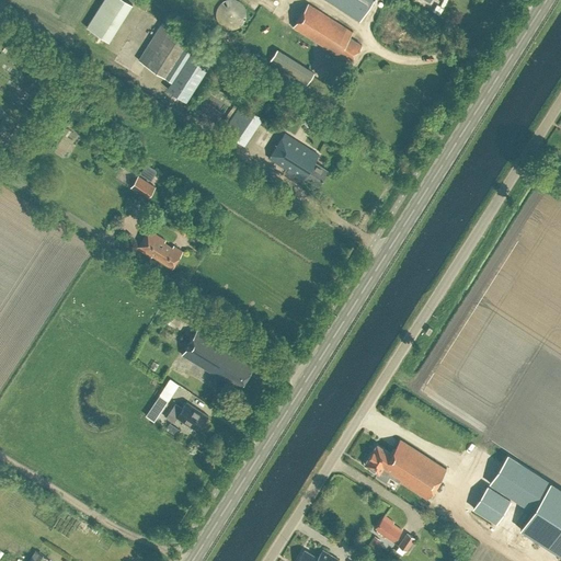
[(109,41),(133,3),(127,0),(102,0),(87,26),(109,41)]
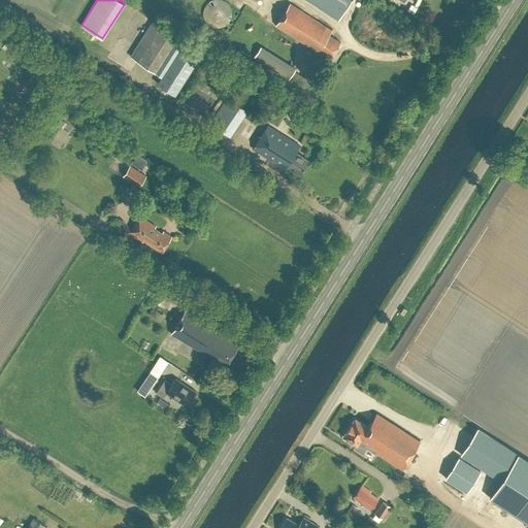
[(203,10),(203,14),(204,20),(207,24),(211,26),(217,27),(222,26),(226,24),(229,21),(231,17),(231,12),(231,8),(229,4),(226,1),(223,0),(210,0),(208,2),(205,5),(203,10)]
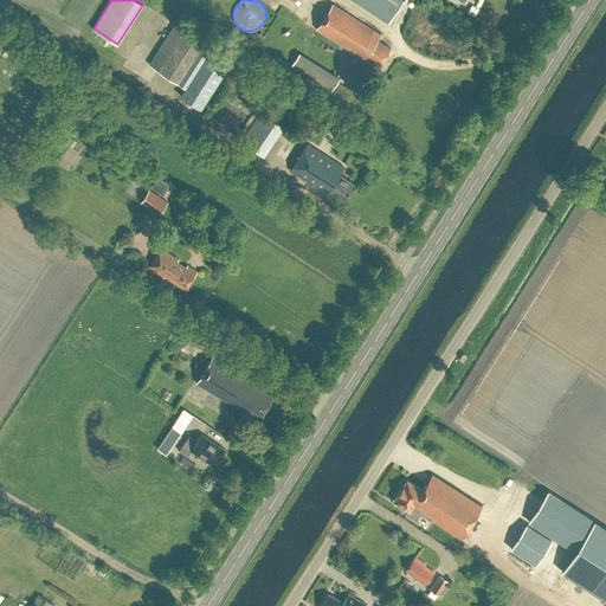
[(353,0),(389,23),(403,0),(353,0)]
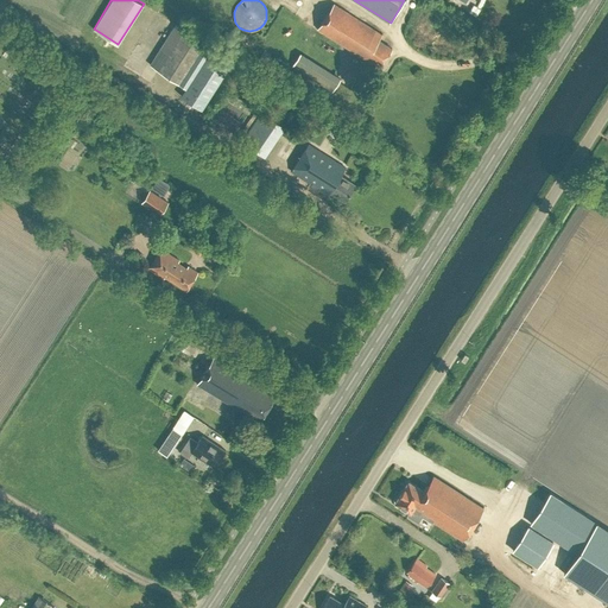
[(380,67),(392,49),(378,39),(381,35),(334,4),(317,30),(369,63),(371,61),(380,67)]
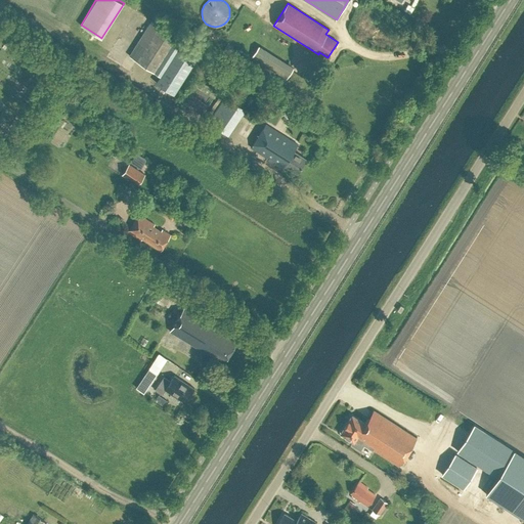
[(173,93),(200,52),(151,20),(129,55),(161,76),(156,82),(173,93)]
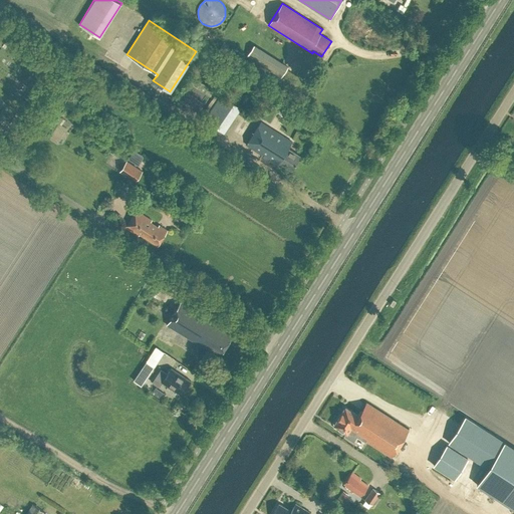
[(244,54),(223,41),(218,49),(240,61),(244,54)]
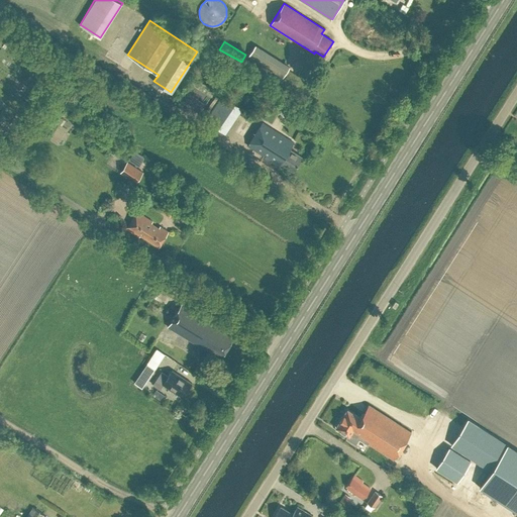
[(122,64),(124,61),(118,56),(123,47),(116,42),(108,56),(122,64)]
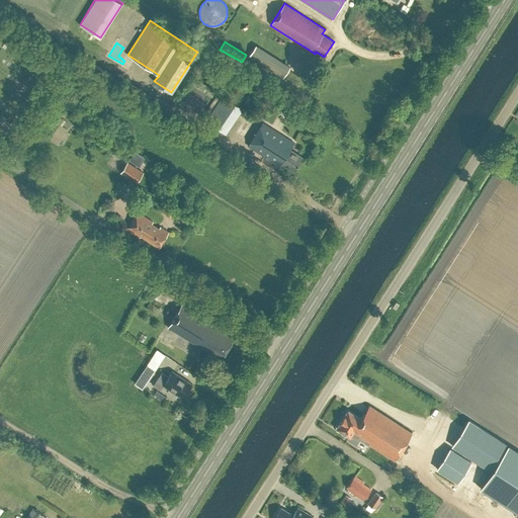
[(114,76),(103,69),(100,74),(111,81),(114,76)]
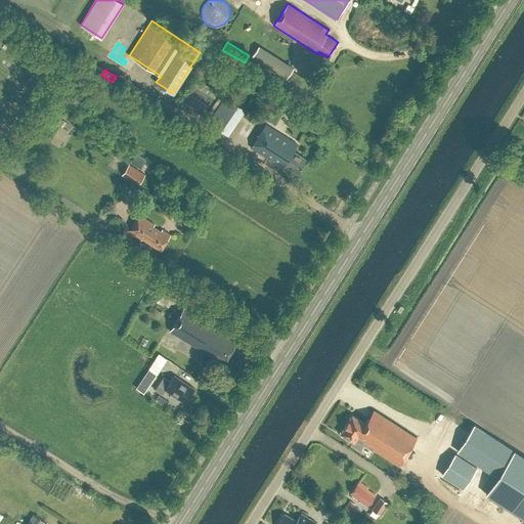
[(296,173),(306,159),(294,150),(298,144),(266,124),(251,147),(282,168),(285,166),(296,173)]
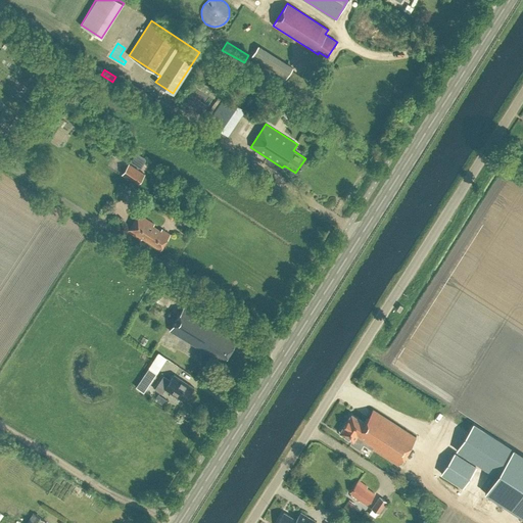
[(24,162),(29,154),(22,150),(16,158),(24,162)]
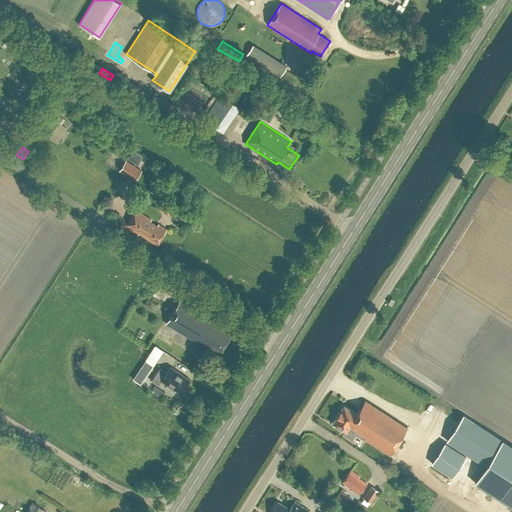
[(135,179),(141,169),(125,159),(119,169),(135,179)]
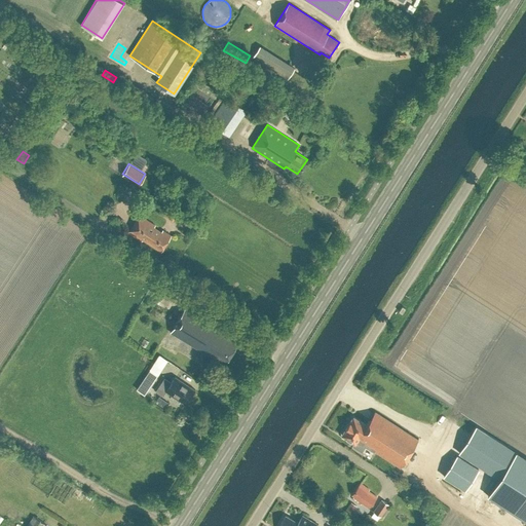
[(171,220),(174,214),(164,209),(161,214),(171,220)]
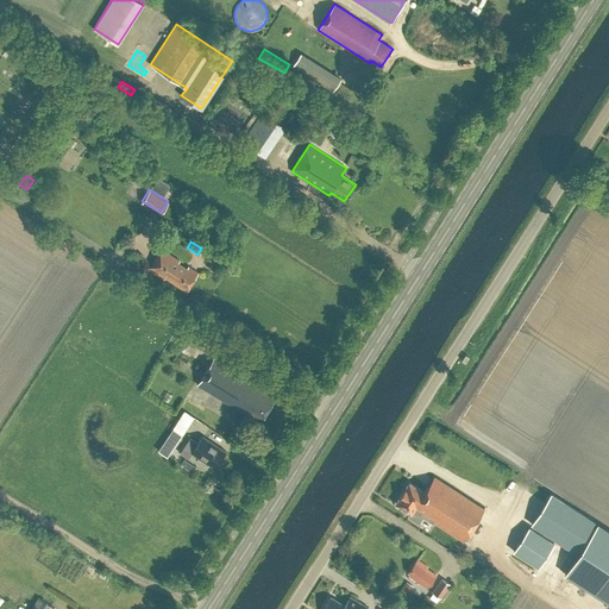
[(187,267),(177,261),(179,259),(161,249),(148,269),(163,278),(164,276),(186,289),(196,271),(188,265),(187,267)]
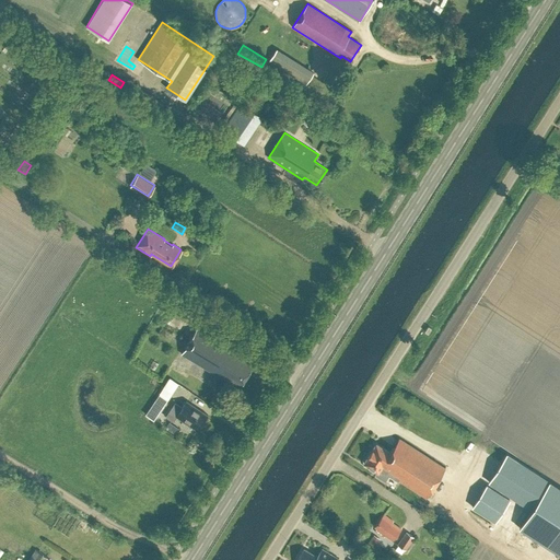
[(240,385),(253,364),(241,358),(243,354),(197,327),(181,352),(226,381),(229,378),(240,385)]
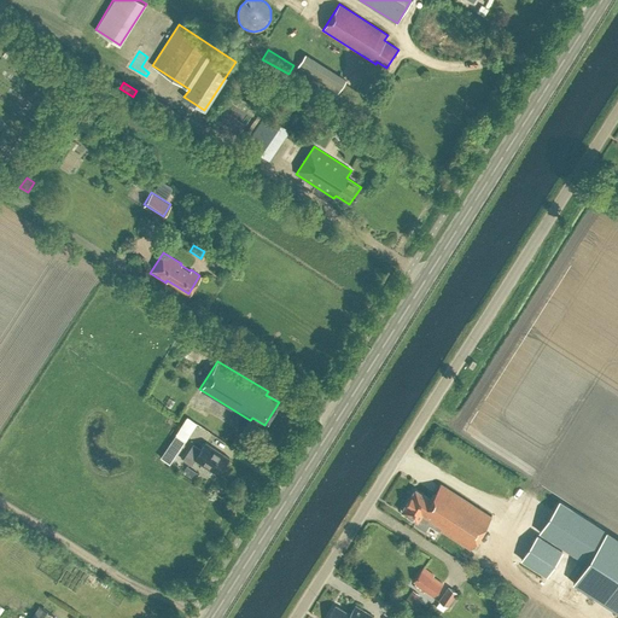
[(172,407),(175,401),(169,396),(164,403),(172,407)]
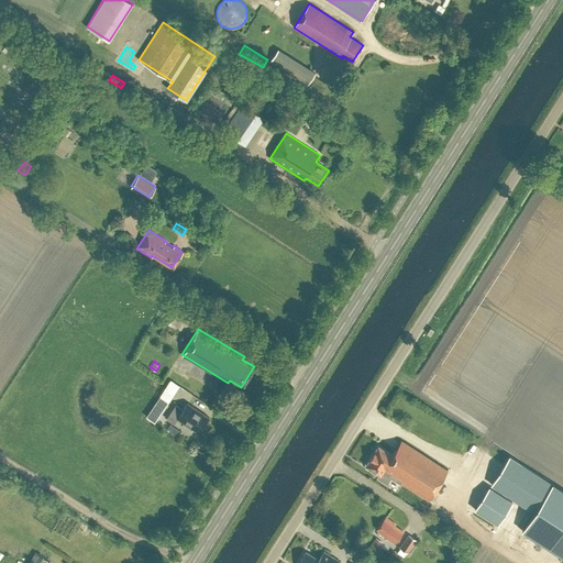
[(150,399),(155,390),(148,386),(143,395),(150,399)]
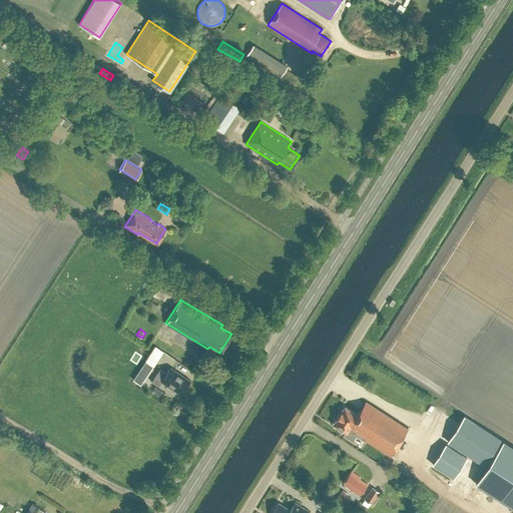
[(145,360),(132,379),(140,385),(153,365),(145,360)]
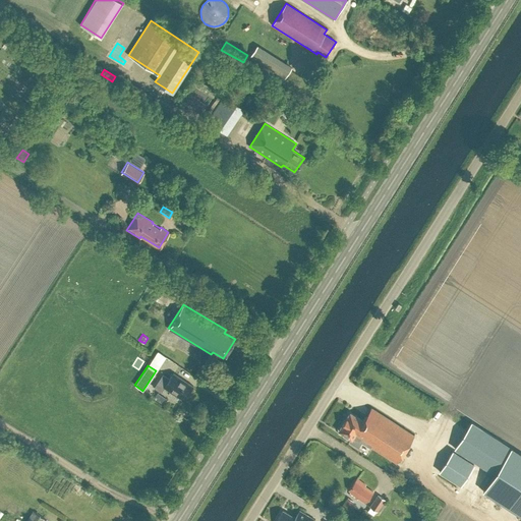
[(163,373),(154,386),(161,391),(163,387),(183,399),(192,385),(173,371),(169,378),(163,373)]
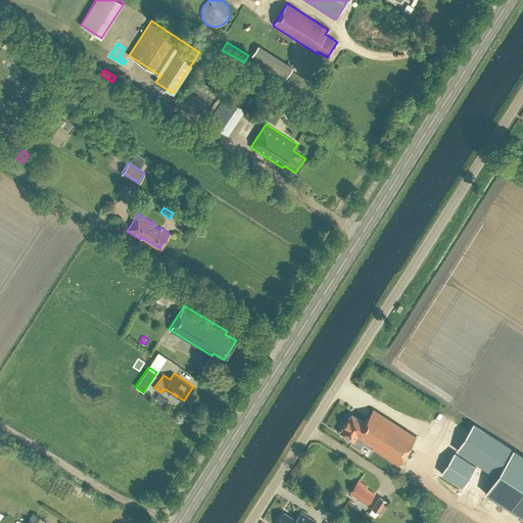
[(350,413),(338,431),(352,440),(351,442),(353,444),(360,448),(360,447),(361,446),(362,444),(364,442),(397,464),(416,436),(372,409),(364,421),(350,413)]
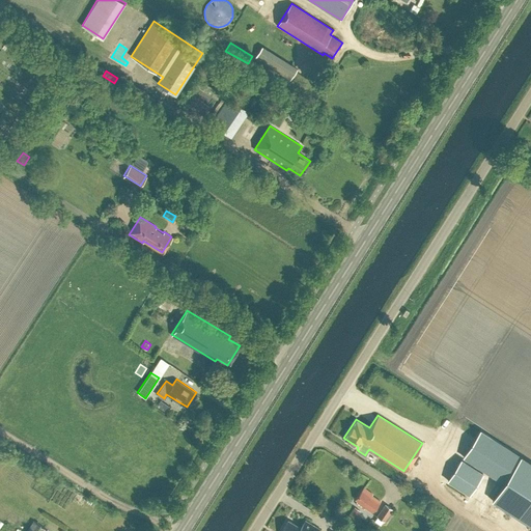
[(480,429),(464,456),(504,482),(521,455),(480,429)]
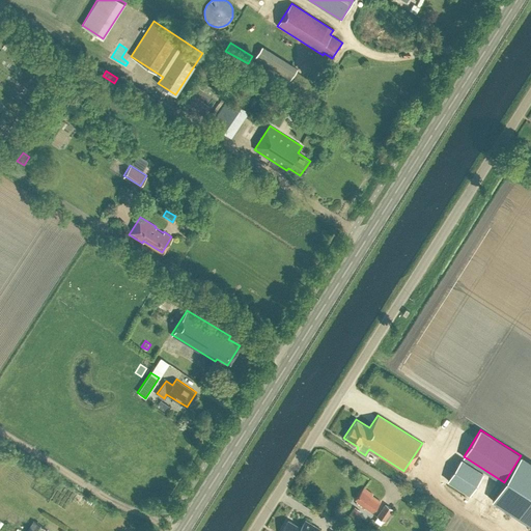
[(504,482),(493,500),(530,524),(530,460),(521,455),(504,482)]
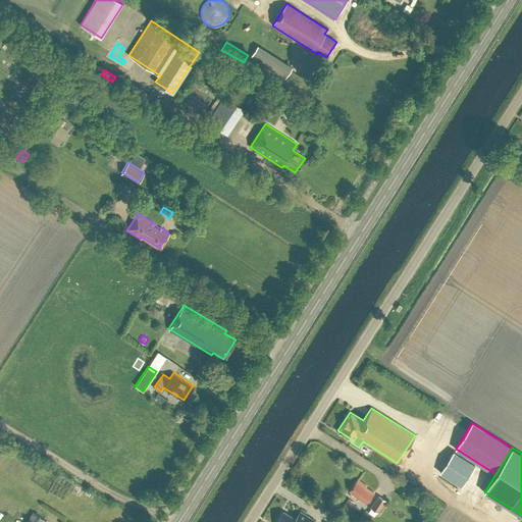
[(34,466),(39,459),(23,449),(18,455),(34,466)]
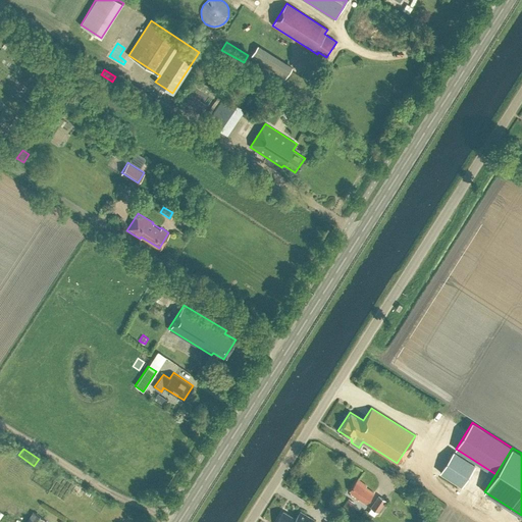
[(462,485),(475,464),(454,451),(440,472),(462,485)]
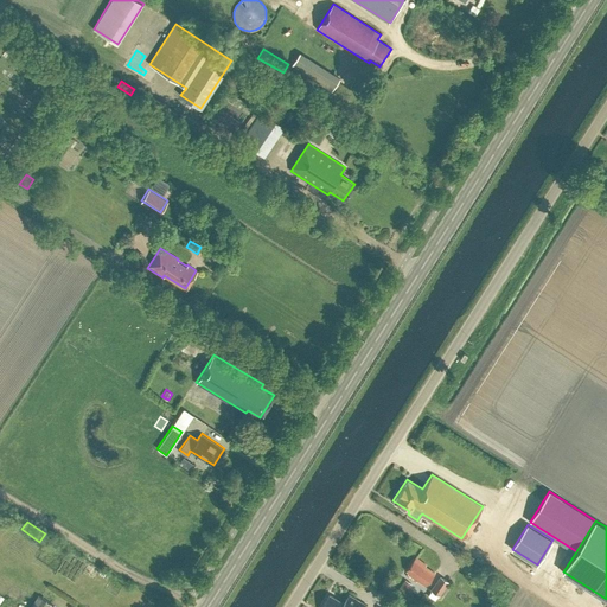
[(481,541),(474,547),(480,551),(486,545),(481,541)]
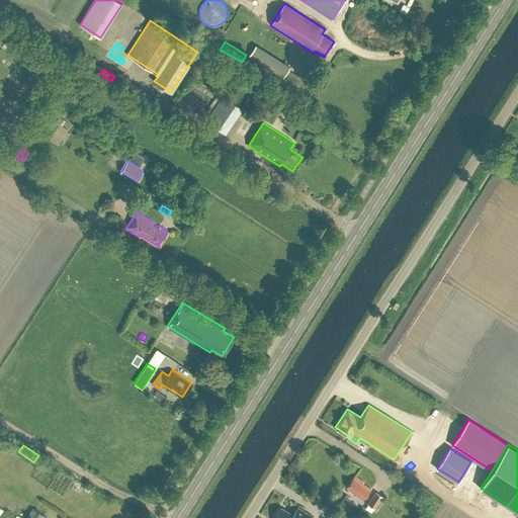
[(362,499),(370,488),(362,482),(362,481),(355,475),(346,487),(348,488),(346,491),(354,496),(355,495),(362,499)]
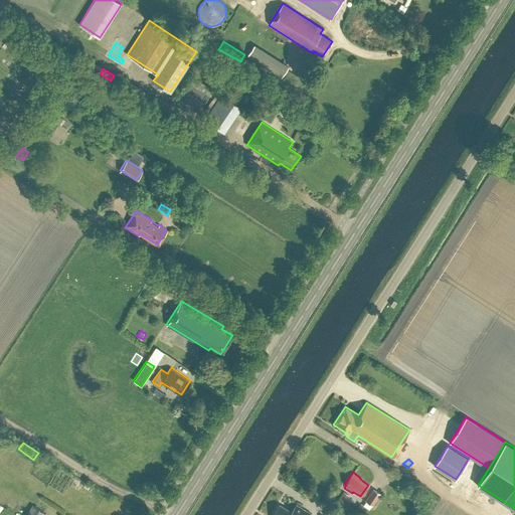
[(372,505),(380,493),(374,488),(365,500),(372,505)]
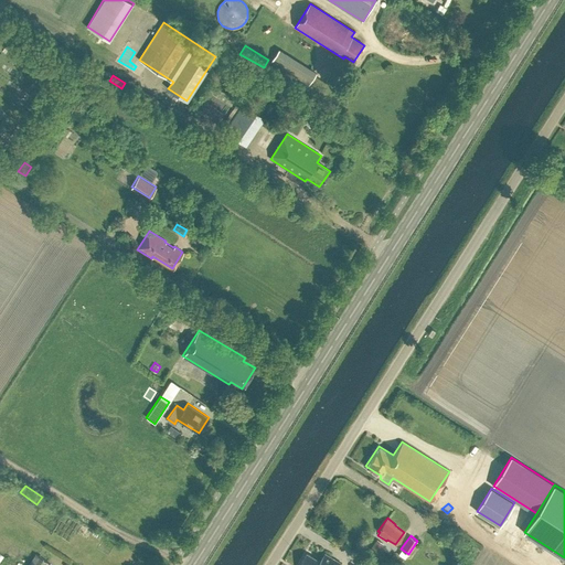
[(373,544),(369,550),(375,554),(380,548),(373,544)]
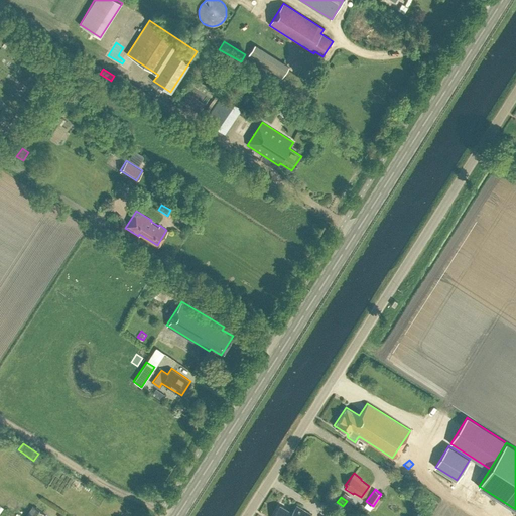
[(310,515),(312,513),(296,503),(292,510),(280,503),(271,515),(310,515)]
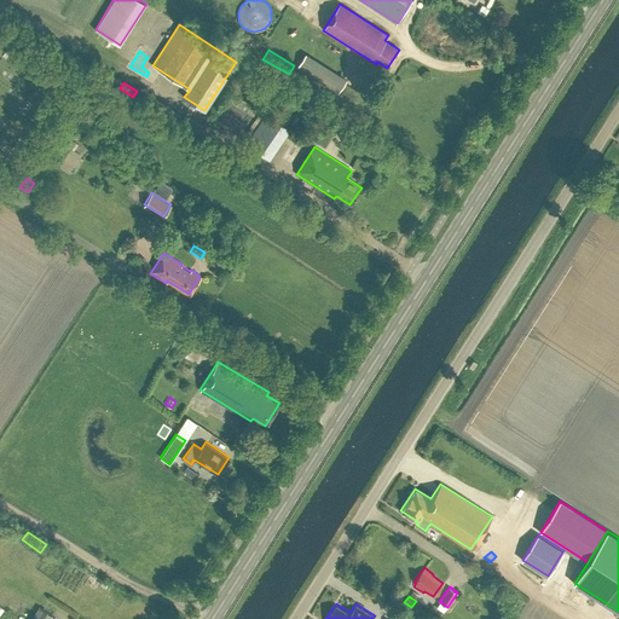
[(50,618),(52,615),(39,606),(29,618),(50,618)]
